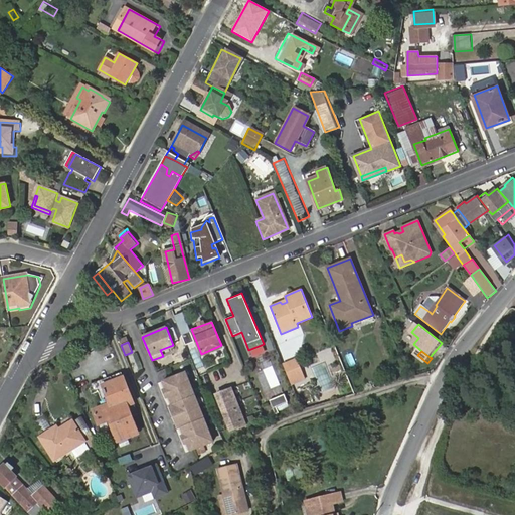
[(302,372),(296,358),(282,364),(288,378),(302,372)]
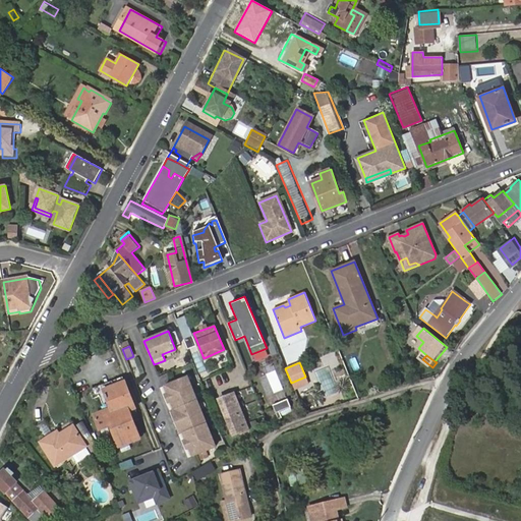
[(99,396),(101,401),(107,398),(104,390),(124,383),(126,382),(124,375),(91,390),(94,399),(99,396)]
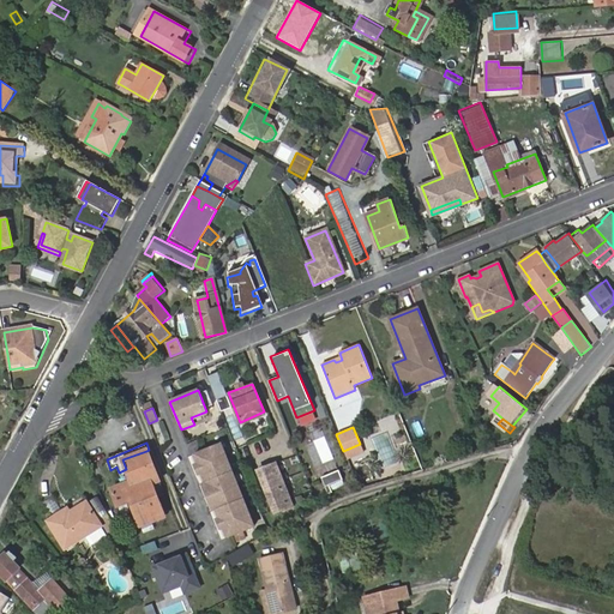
[(203,469),(200,470),(200,471),(204,481),(208,491),(210,489),(212,497),(210,498),(214,507),(217,517),(217,518),(220,517),(223,524),(220,525),(221,527),(224,536),(250,527),(218,443),(193,452),(197,462),(197,463),(200,462),(203,469)]
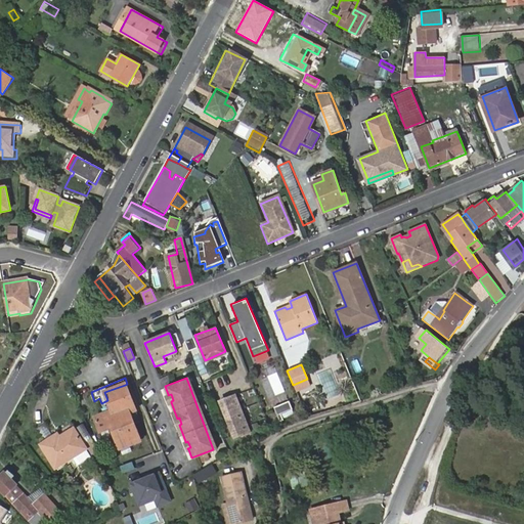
[(307,379),(293,385),(296,392),(310,386),(307,379)]
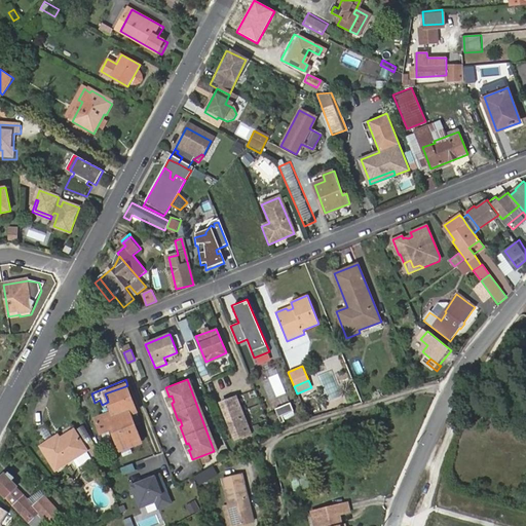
[(108,402),(102,405),(106,415),(96,419),(101,434),(112,429),(118,449),(140,441),(135,425),(132,418),(138,416),(125,386),(105,393),(108,402)]
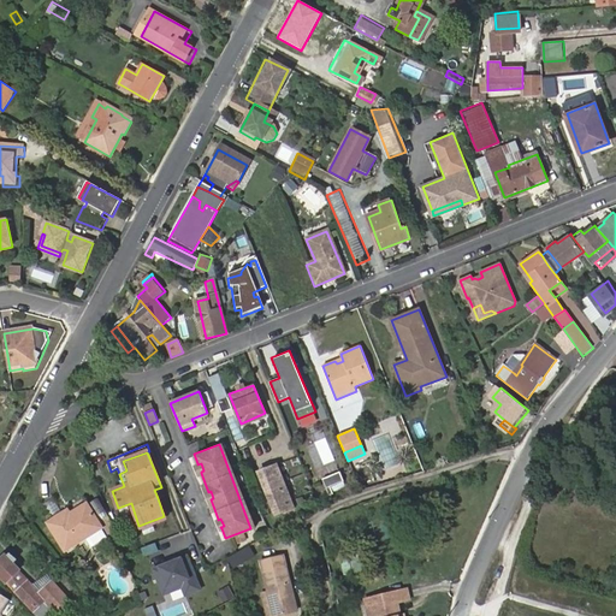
[(277,465),(259,472),(264,486),(282,479),(277,465)]
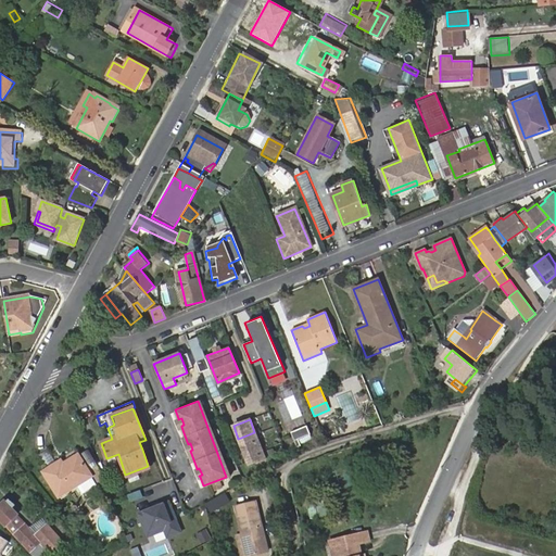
[(291,429),(295,442),(310,438),(305,425),(291,429)]
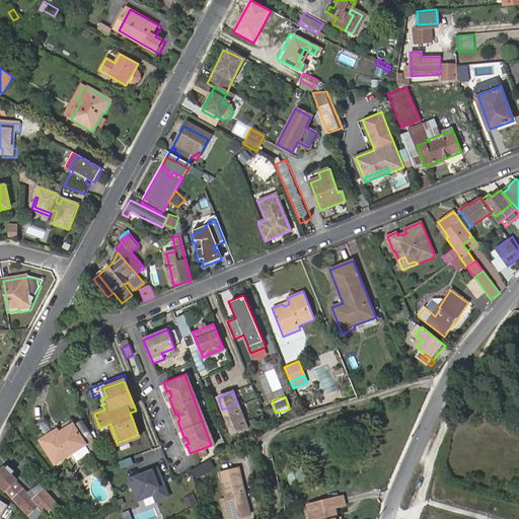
[(237,403),(222,410),(227,421),(242,416),(237,403)]
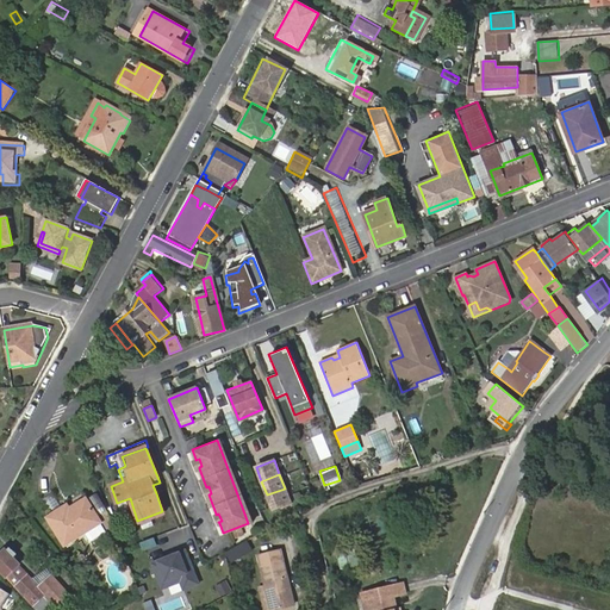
[(203,478),(198,480),(207,505),(212,504),(209,495),(206,487),(203,478)]
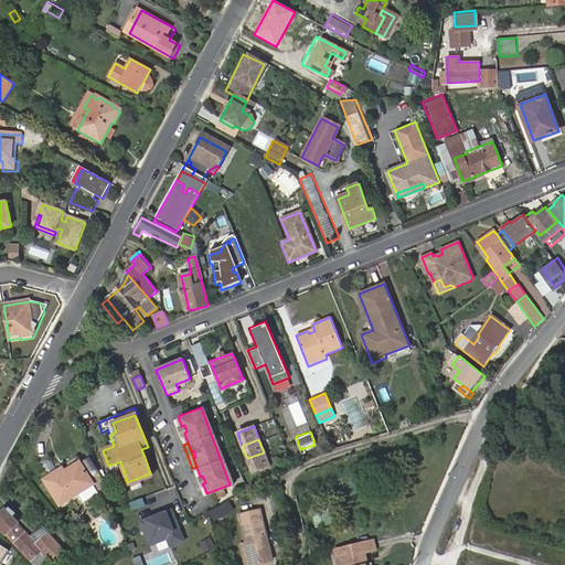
[(150,455),(148,447),(141,449),(145,457),(150,455)]
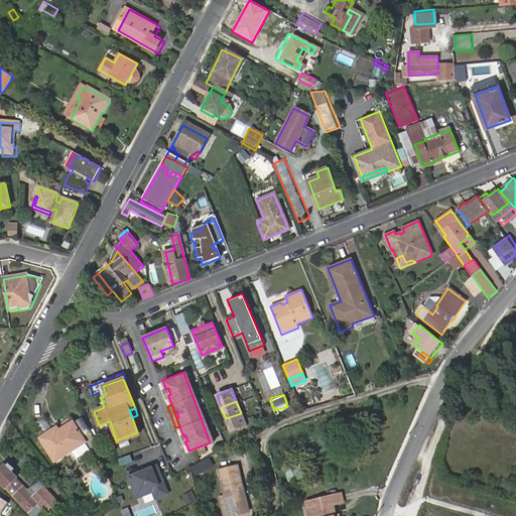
[(241,413),(226,418),(231,430),(246,424),(241,413)]
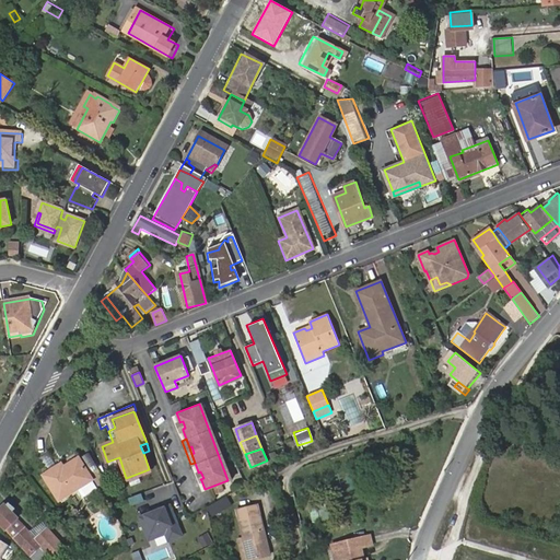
[(79,491),(92,482),(93,481),(92,479),(80,461),(65,470),(62,467),(46,478),(61,502),(79,491)]
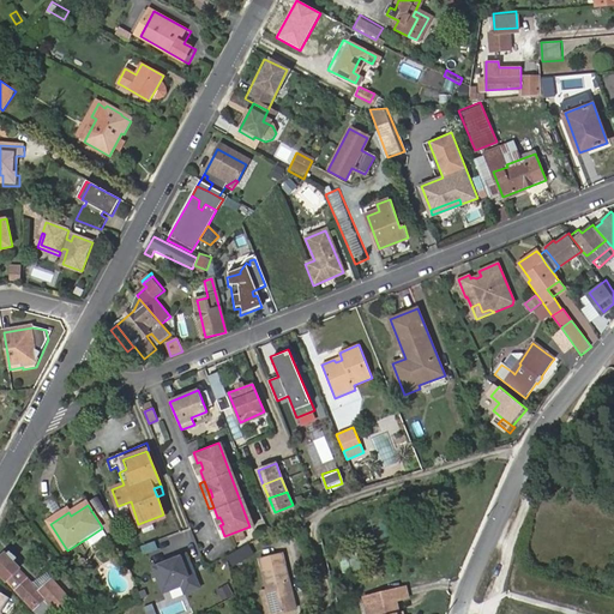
[(163,515),(138,524),(140,527),(164,518),(163,515)]
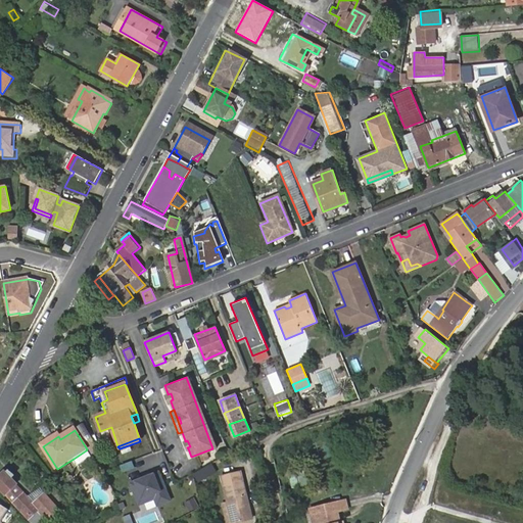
[(86,447),(87,449),(86,450),(92,459),(99,455),(94,442),(86,447)]
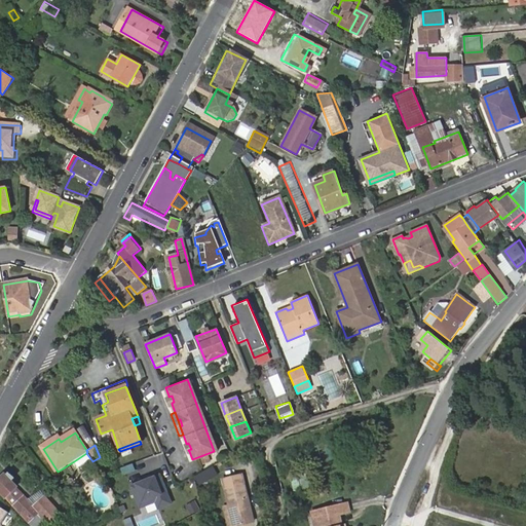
[(74,461),(80,470),(92,461),(86,453),(74,461)]
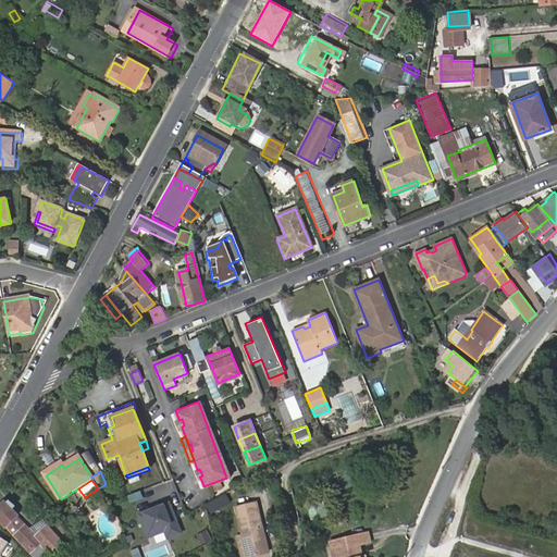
[(211,511),(231,499),(226,492),(206,503),(211,511)]
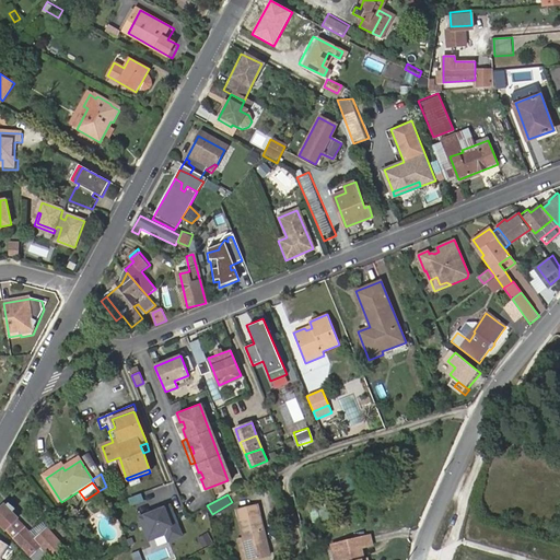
[(4,528),(14,539),(33,559),(48,559),(65,546),(47,528),(36,539),(30,533),(16,518),(18,516),(6,503),(0,509),(0,525),(3,529),(4,528)]
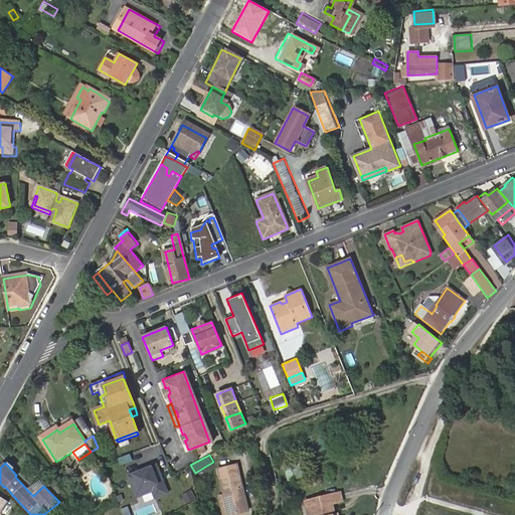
[(158,463),(127,475),(136,498),(152,492),(155,499),(170,493),(158,463)]
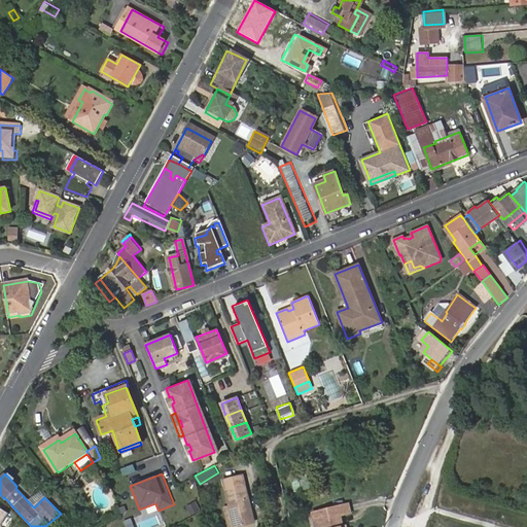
[(223,481),(229,506),(233,526),(238,526),(252,524),(243,477),(223,481)]
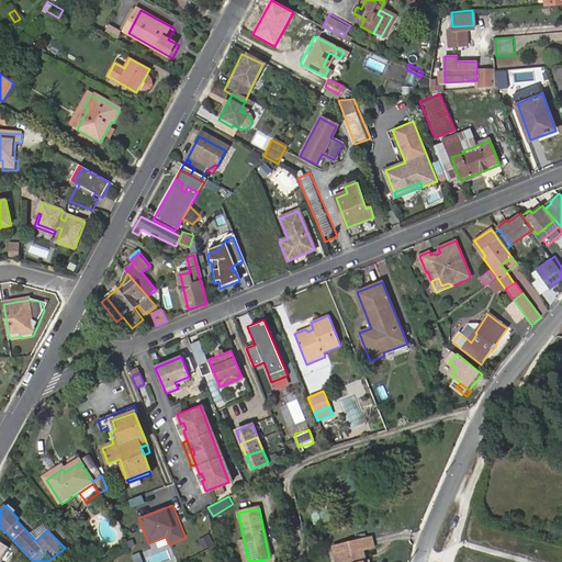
[(46,531),(43,525),(30,535),(36,541),(46,531)]
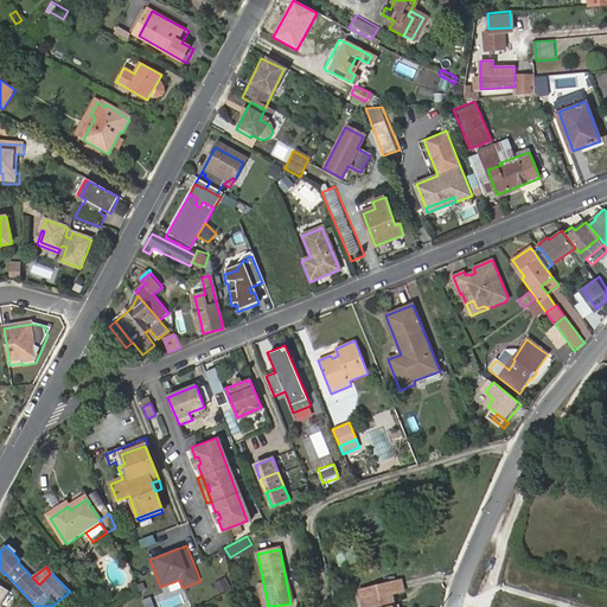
[(268,606),(263,583),(256,585),(261,606),(268,606)]
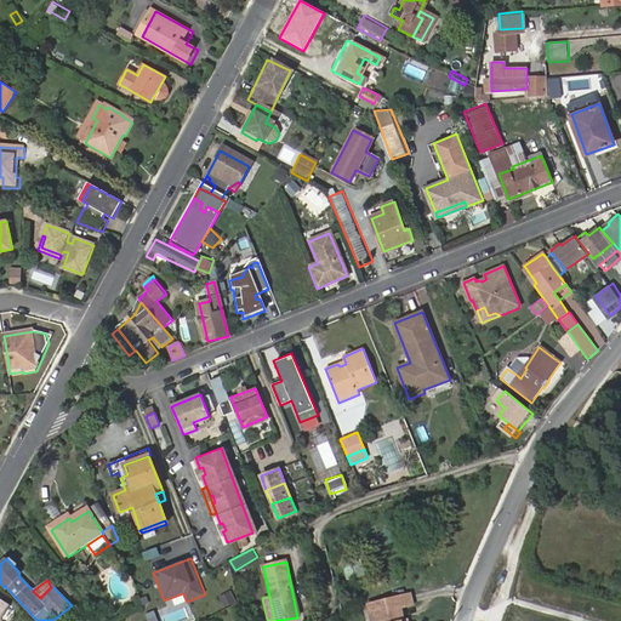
[(377,604),(381,620),(404,620),(402,609),(414,607),(411,597),(377,604)]
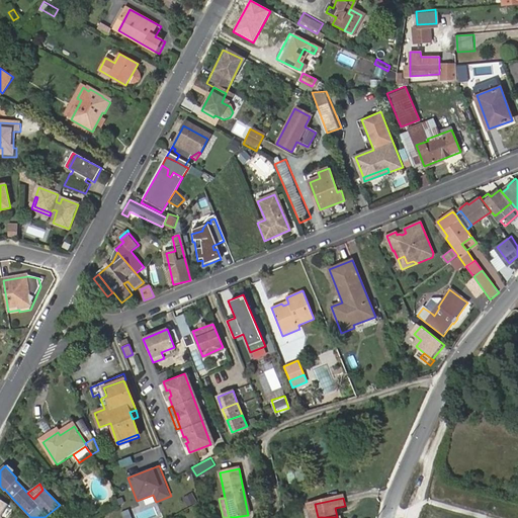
[(0,517),(1,517),(9,506),(0,499),(0,517)]
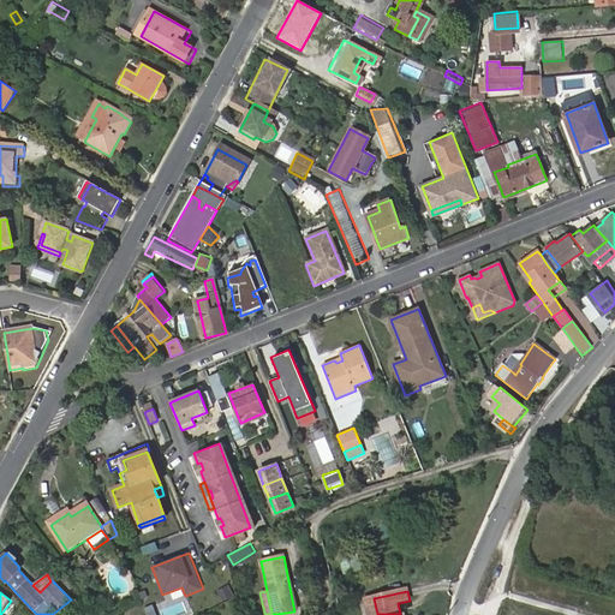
[(377,614),(374,598),(366,601),(369,614),(377,614)]
